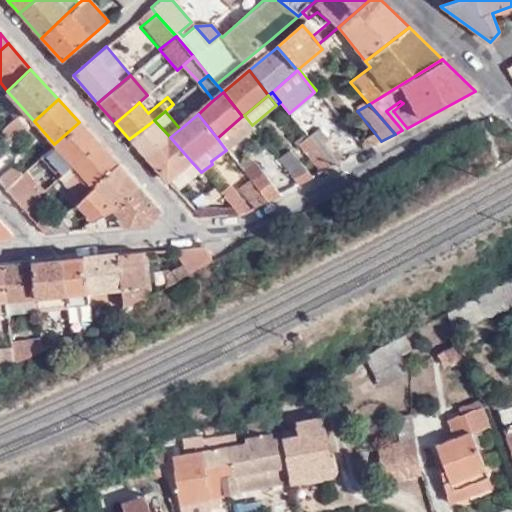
[(252,125),(244,115),(242,116),(251,127),(252,125)]
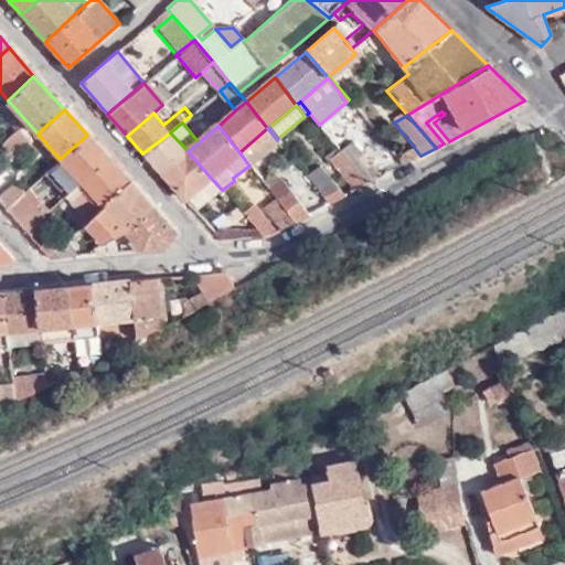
[(2,144),(13,157),(30,141),(19,128),(2,144)]
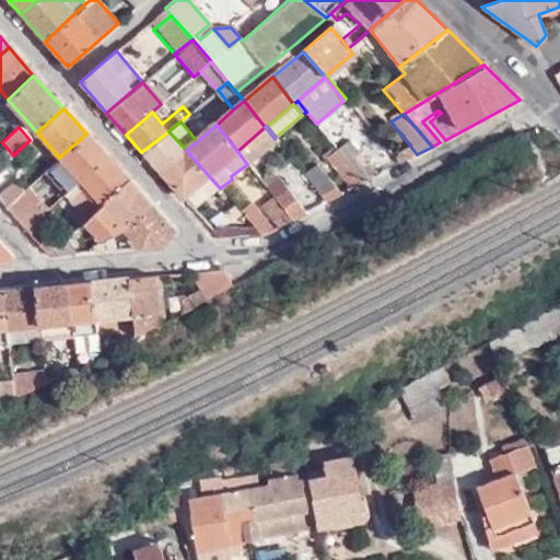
[(246,163),(275,139),(265,127),(237,151),(246,163)]
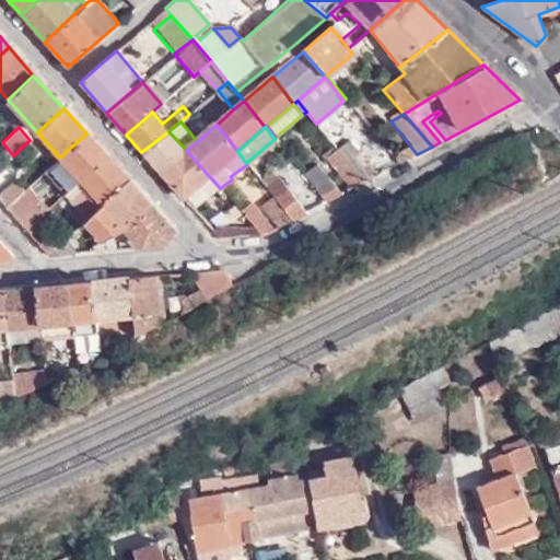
[(364,183),(378,175),(348,138),(345,142),(335,129),(327,136),(335,147),(364,183)]
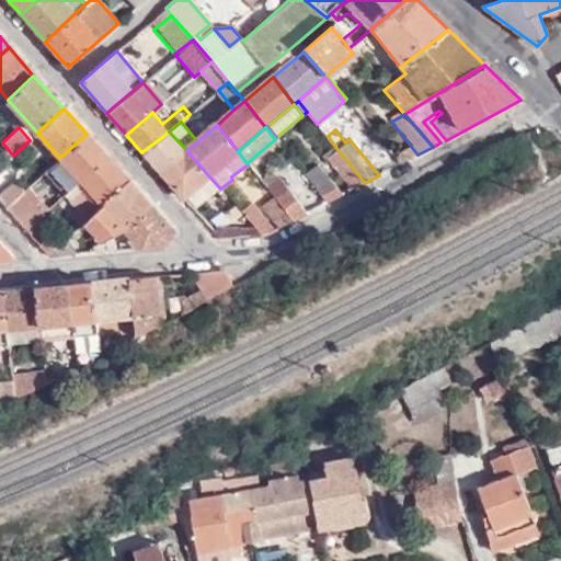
[(141,152),(159,173),(186,150),(169,132),(163,136),(141,152)]
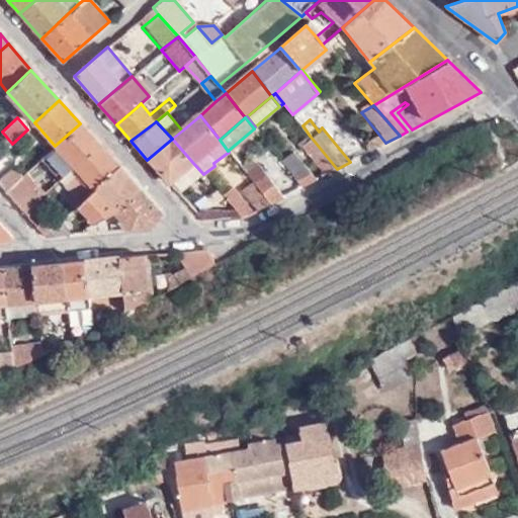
[(55,146),(75,168),(99,147),(80,123),(55,146)]
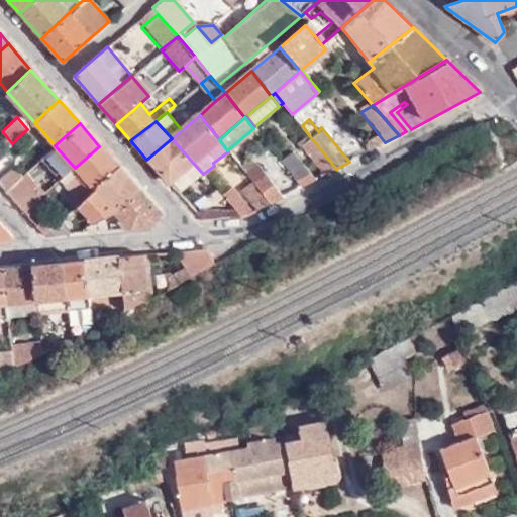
[(336,169),(309,135),(306,138),(333,171),(336,169)]
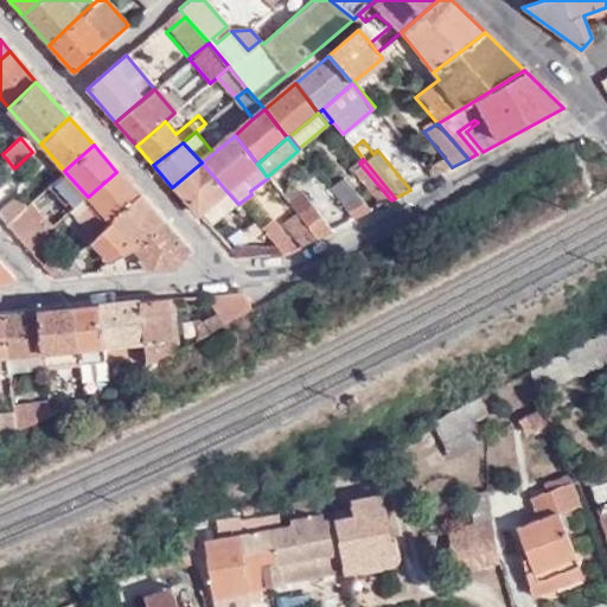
[(172,187),(196,215),(225,190),(202,163),(172,187)]
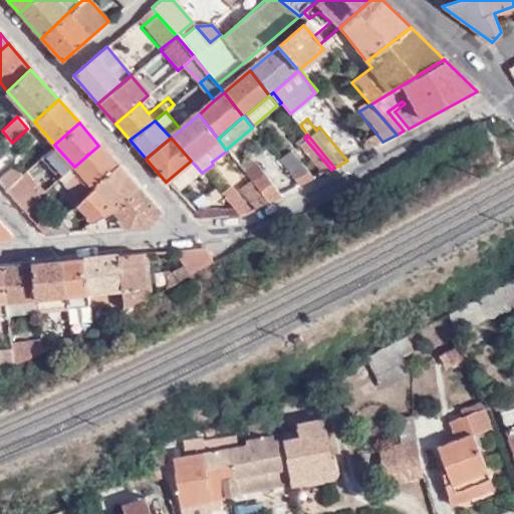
[(324,173),(331,170),(304,138),(297,144),(324,173)]
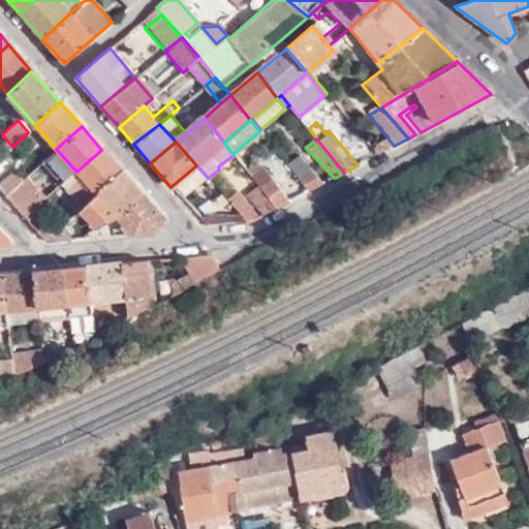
[(62,183),(76,172),(56,149),(42,160),(62,183)]
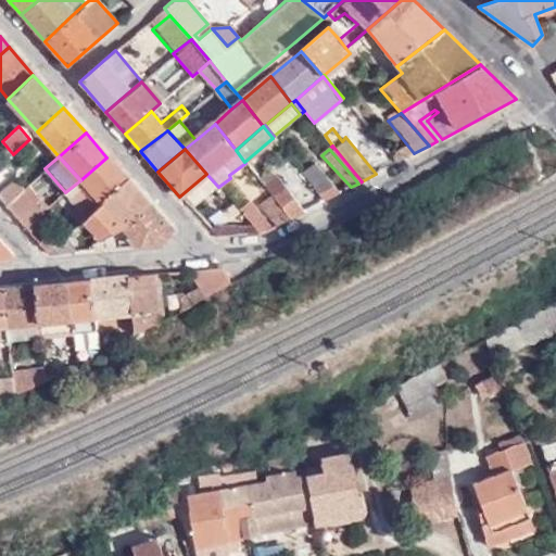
[(97,199),(101,203),(127,180),(106,158),(80,180),(97,199)]
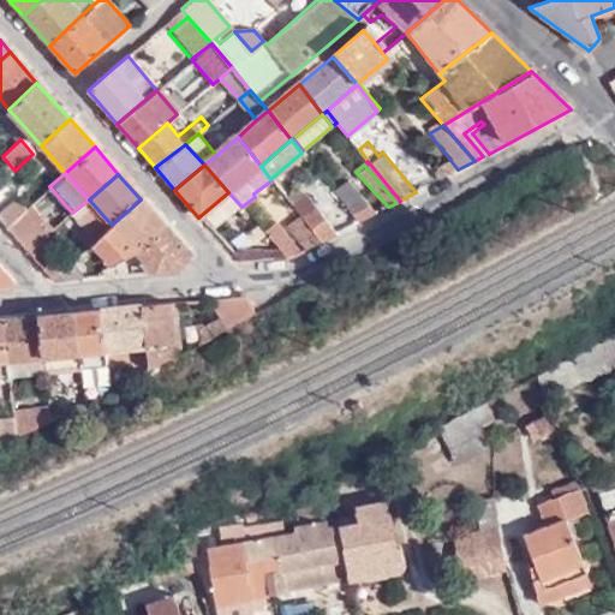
[(356,225),(375,214),(344,180),(330,189),(356,225)]
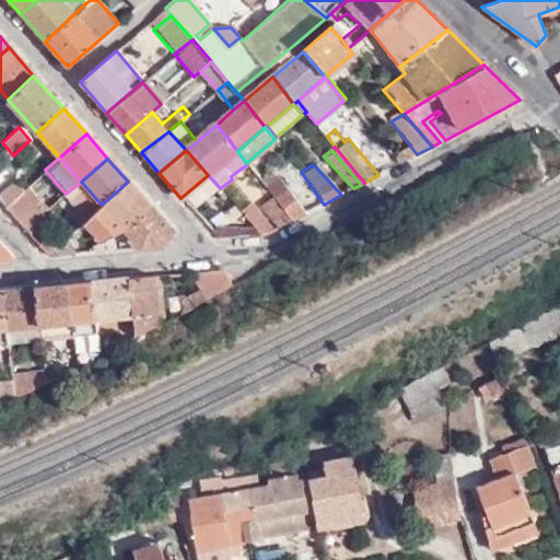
[(273,199),(291,222),(304,214),(273,176),(261,184),(273,199)]
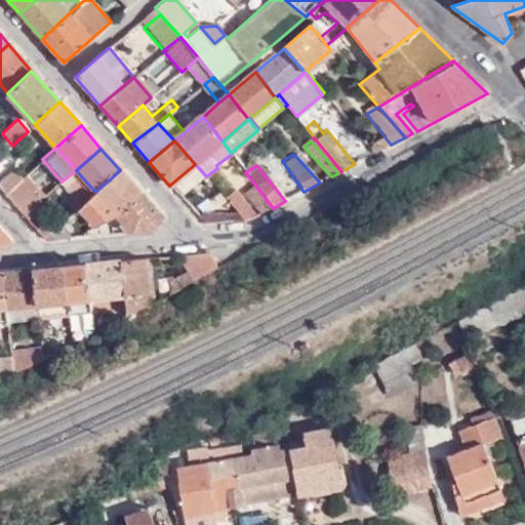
[(0,178),(0,189),(4,193),(15,184),(22,177),(13,168),(0,178)]
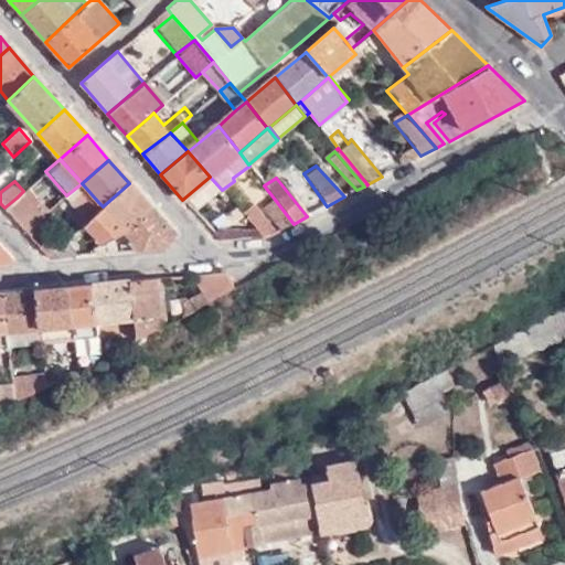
[(82,183),(66,195),(65,196),(84,216),(98,202),(82,183)]
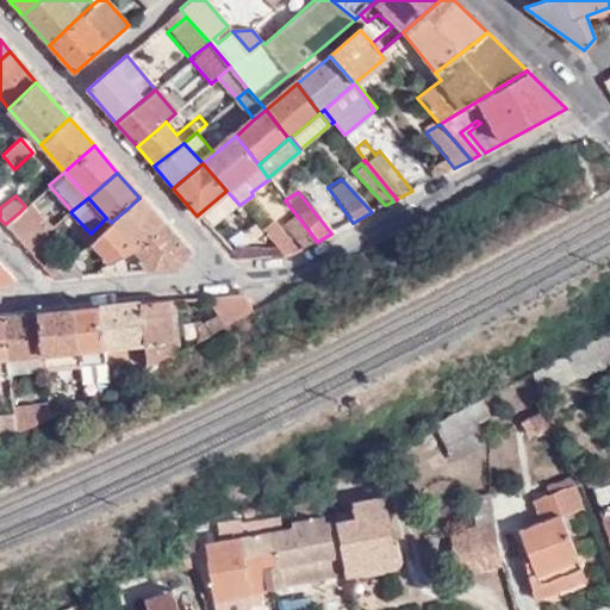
[(87,243),(106,266),(111,262),(122,254),(129,249),(132,246),(162,224),(139,198),(111,223),(87,243)]
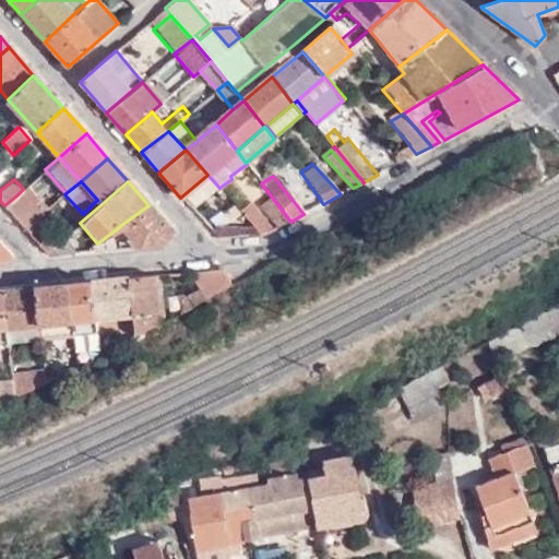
[(24,228),(36,218),(44,212),(23,189),(16,195),(4,205),(24,228)]
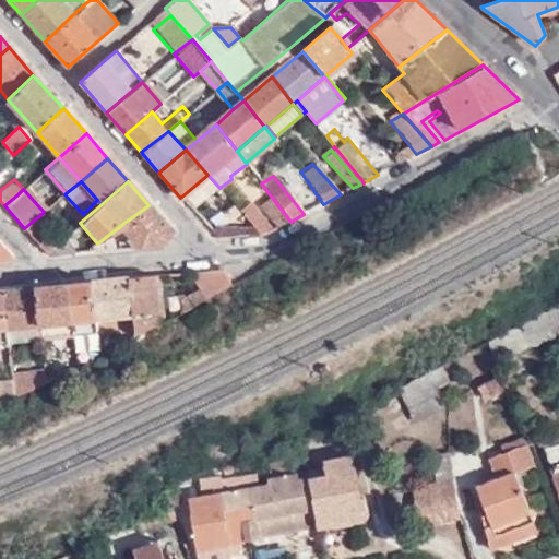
[(260,206),(276,229),(290,222),(273,199),(260,206)]
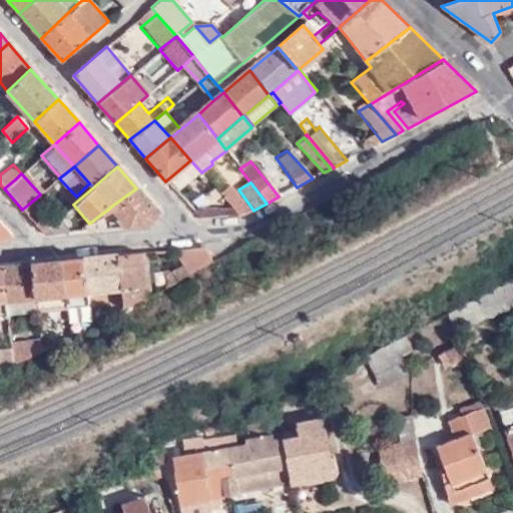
[(111,206),(127,227),(144,225),(158,212),(136,188),(111,206)]
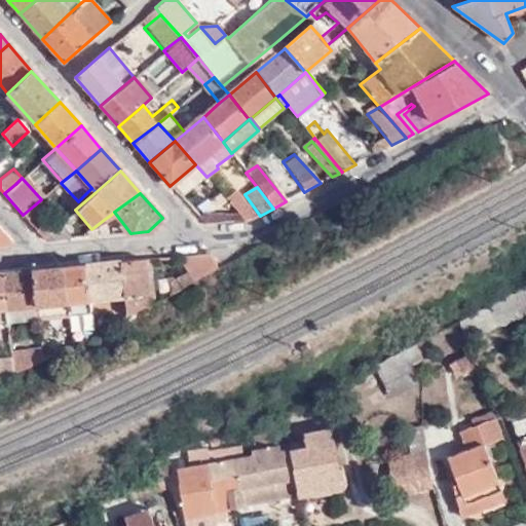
[(247,223),(256,218),(235,197),(229,202),(234,210),(247,223)]
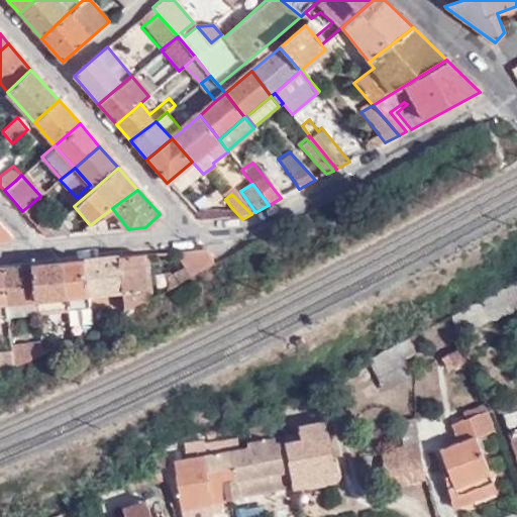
[(22,211),(42,233),(53,223),(55,222),(45,213),(52,208),(40,196),(33,202),(22,211)]
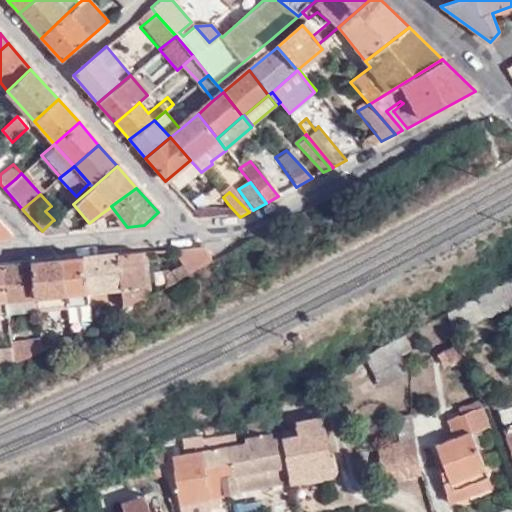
[(197,219),(240,217),(228,204),(188,208),(197,219)]
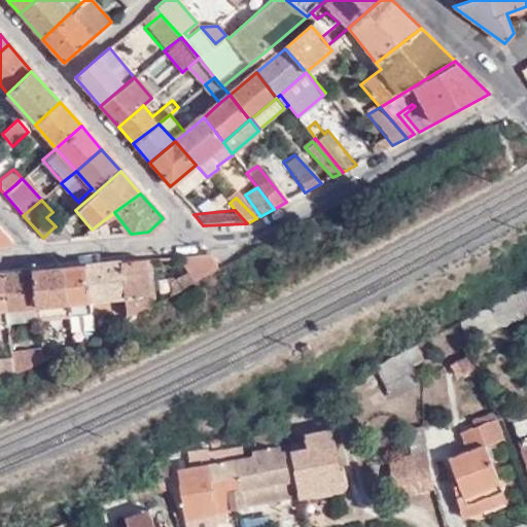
[(105,219),(96,226),(100,236),(109,236),(105,219)]
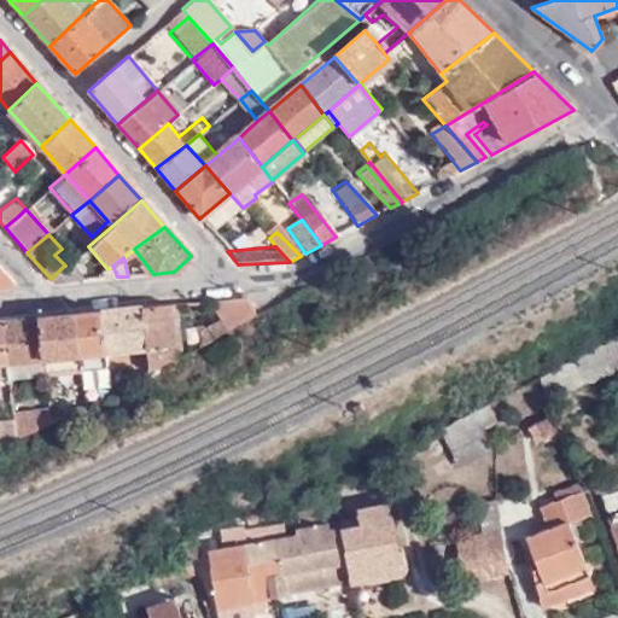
[(86,280),(73,260),(65,266),(63,267),(51,279),(52,283),(86,280)]
